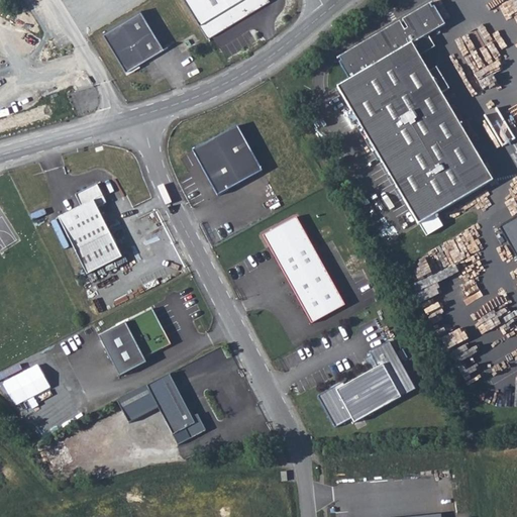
[(182,0),(206,40),(269,3),(267,0),(182,0)]
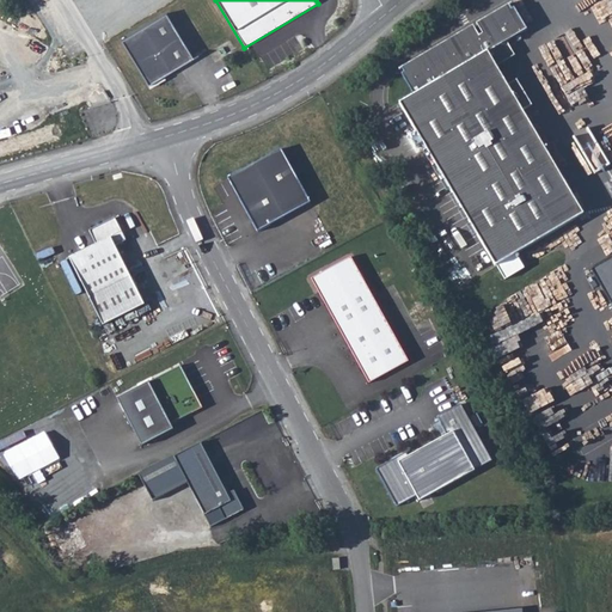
[(410,97),(396,105),(493,268),(580,215),(519,112),(525,108),(513,87),(506,92),(493,68),(532,44),(508,4),(471,25),(477,36),(475,37),(467,28),(395,71),(410,97)]
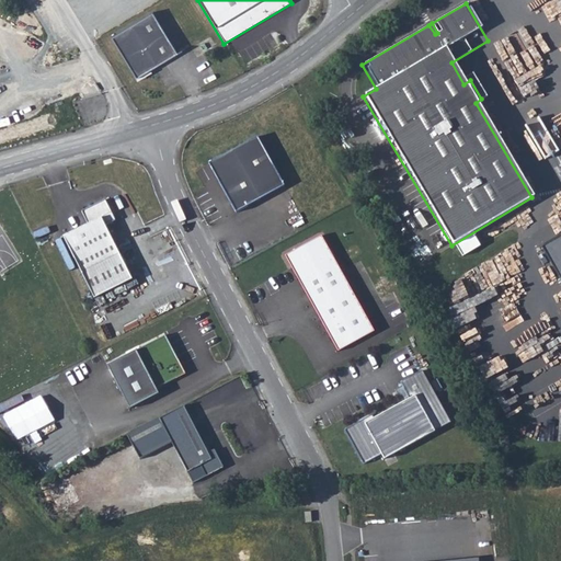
[(176,53),(150,10),(109,36),(135,78),(176,53)]
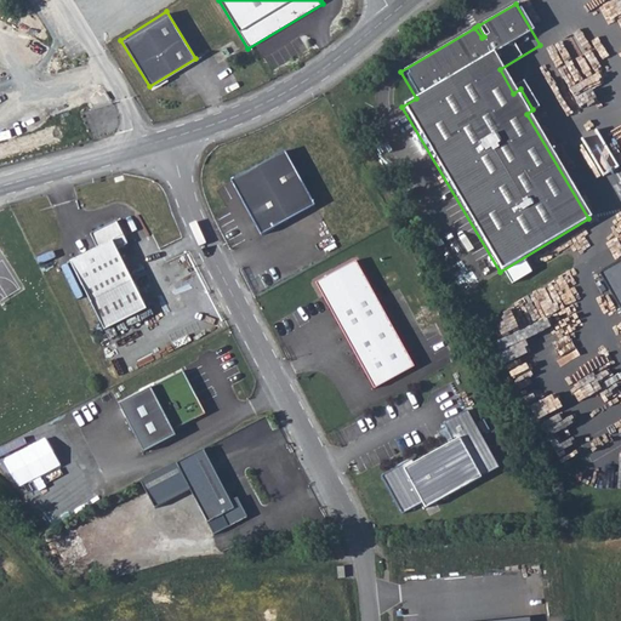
[(445,18),(443,13),(433,21),(438,26),(445,18)]
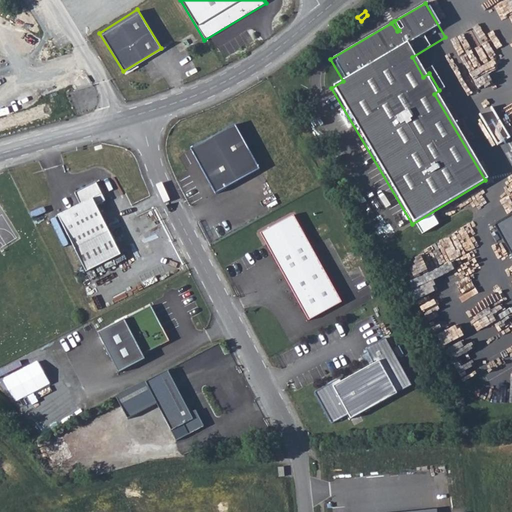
[(258,170),(233,125),(188,149),(213,194),(258,170)]
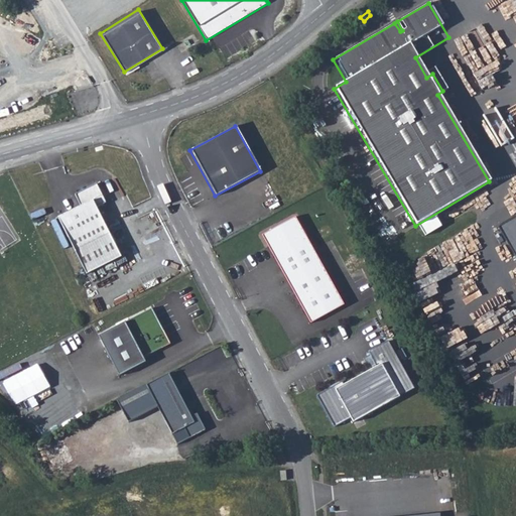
[(57,218),(86,274),(121,257),(96,208),(106,203),(96,183),(75,195),(81,206),(57,218)]
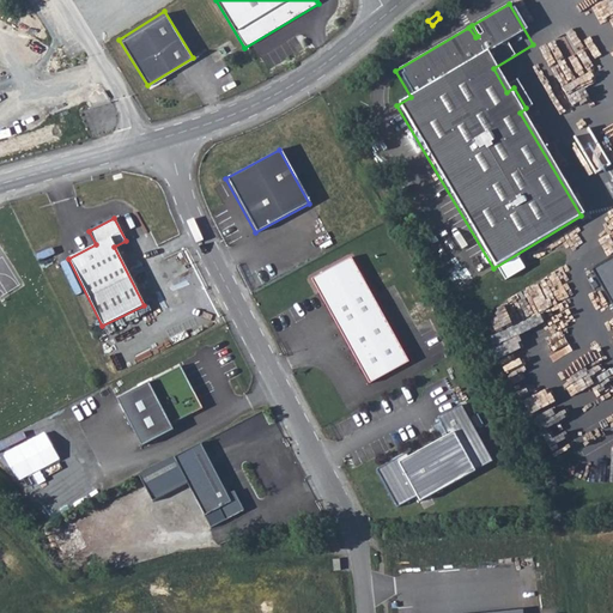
[(350,258),(310,280),(368,384),(407,363),(350,258)]
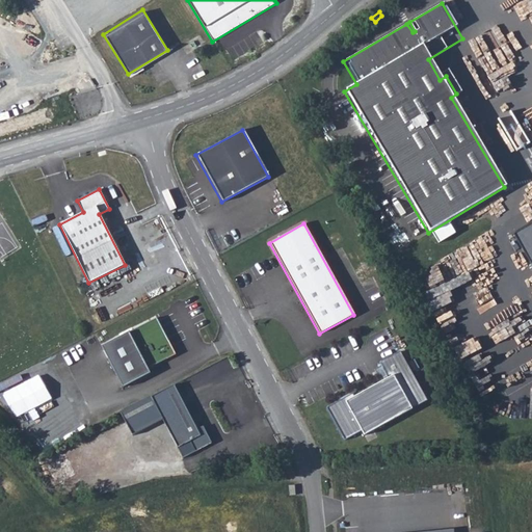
[(531,224),(514,236),(531,264),(531,224)]
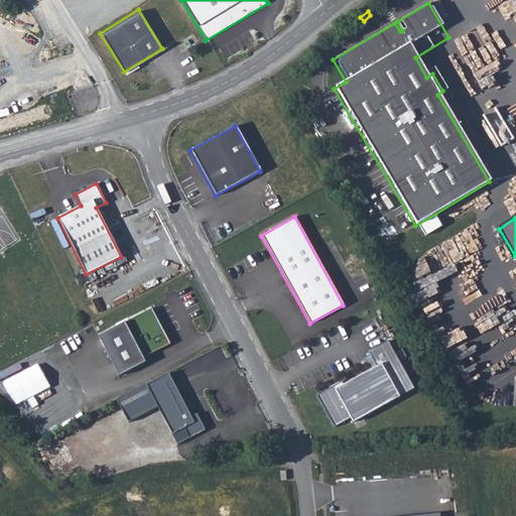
[(151,307),(98,336),(119,376),(146,362),(144,358),(170,344),(151,307)]
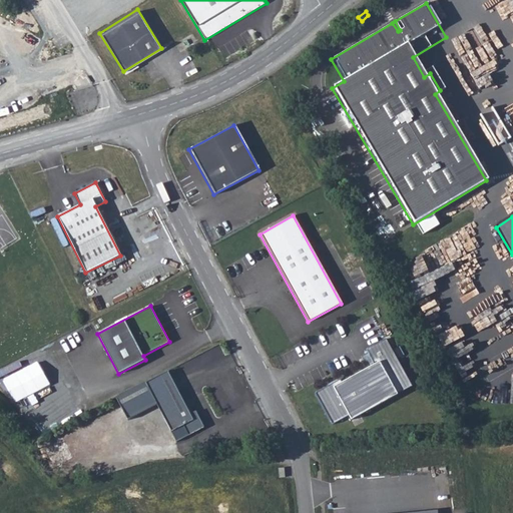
[(327,388),(315,394),(332,426),(349,417),(351,421),(412,388),(385,340),(366,351),(374,366),(342,384),(340,380),(327,388)]
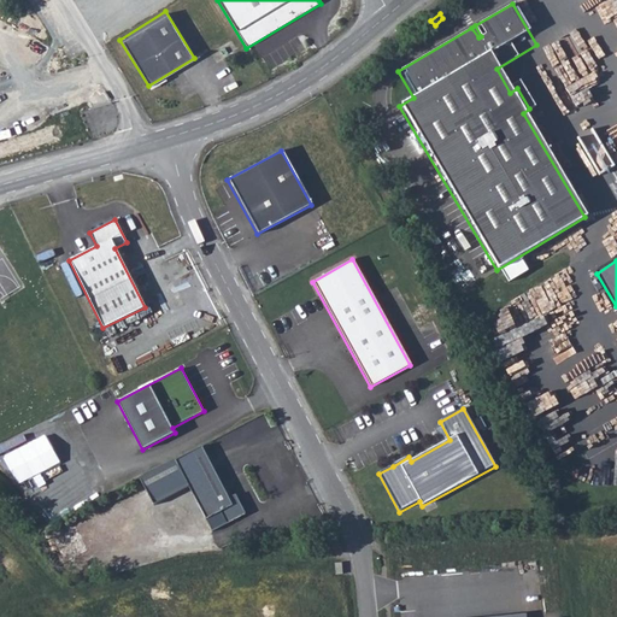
[(46,432),(1,456),(18,486),(31,479),(37,489),(46,485),(40,474),(63,462),(46,432)]
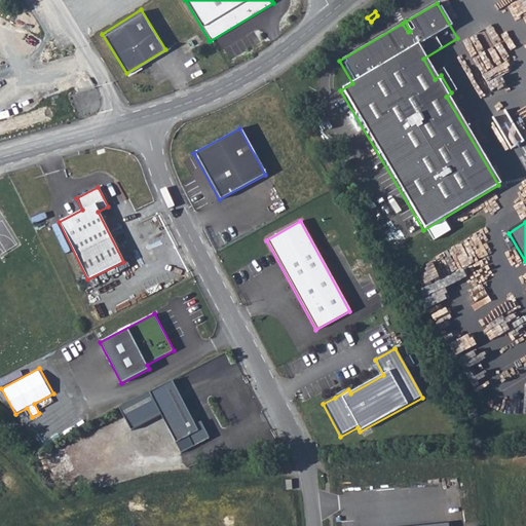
[(195,424),(172,380),(118,409),(130,431),(159,417),(174,445),(187,438),(193,448),(210,439),(200,421),(195,424)]
